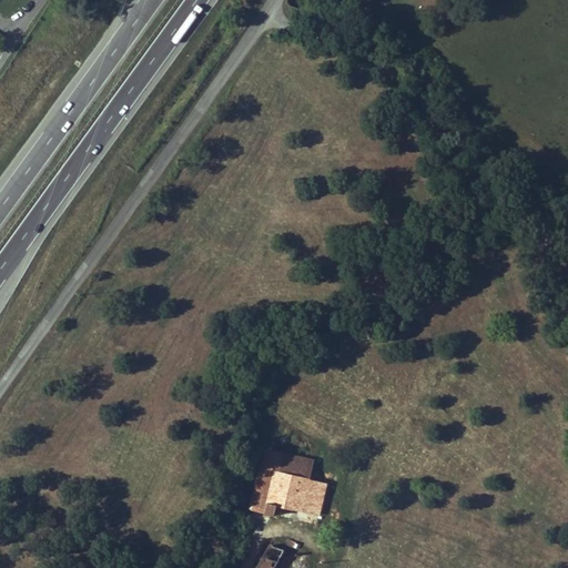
[(276,505),(295,509),(318,515),(323,494),(306,489),(310,479),(317,442),(298,437),(294,456),(264,449),(250,509),(274,515),(276,505)]
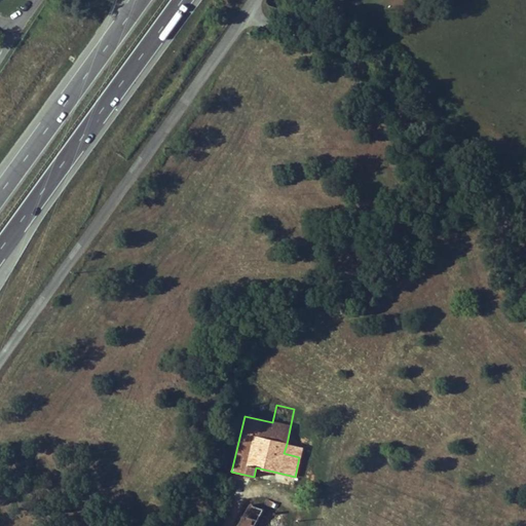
[(287,444),(284,453),(299,457),(302,448),(287,444)]
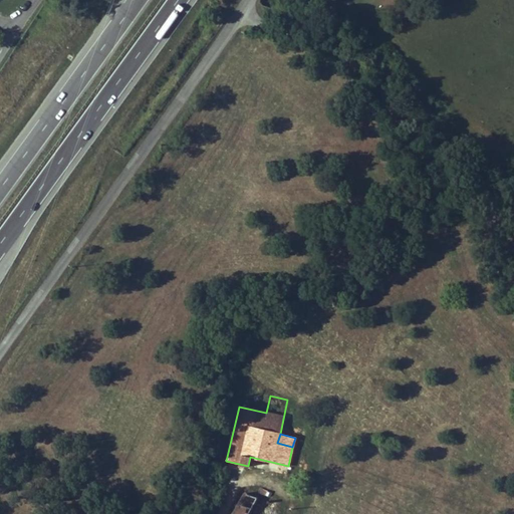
[(286,471),(288,466),(267,461),(266,466),(286,471)]
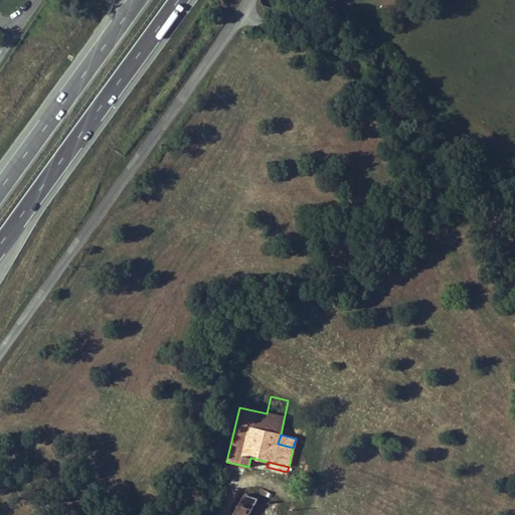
[(232,514),(247,514),(256,499),(243,494),(232,514)]
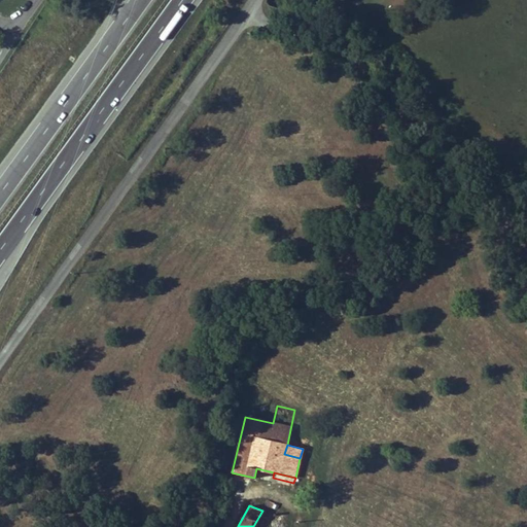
[(295,526),(297,521),(262,511),(253,526),(295,526)]
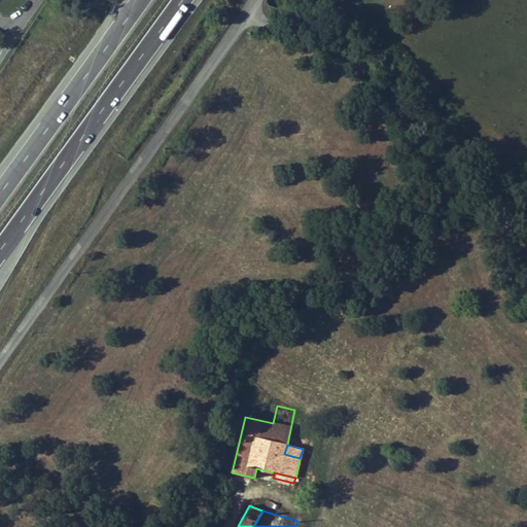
All buildings are outlined.
